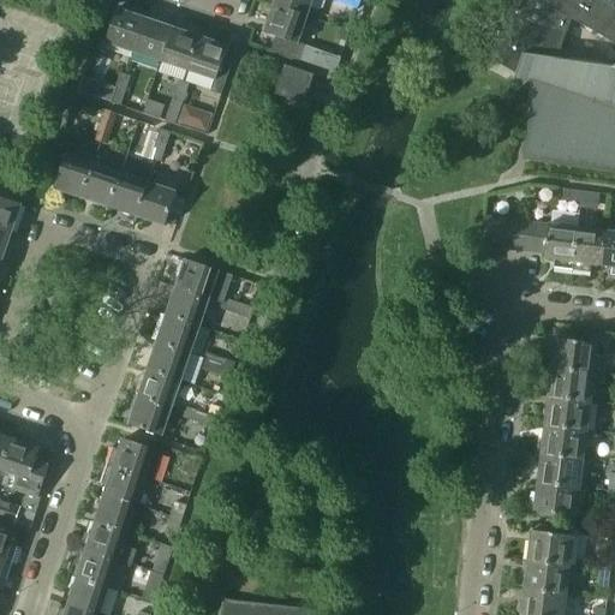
[(273,0),(272,5),(306,17),(310,9),(317,11),(323,9),(326,0),(273,0)]
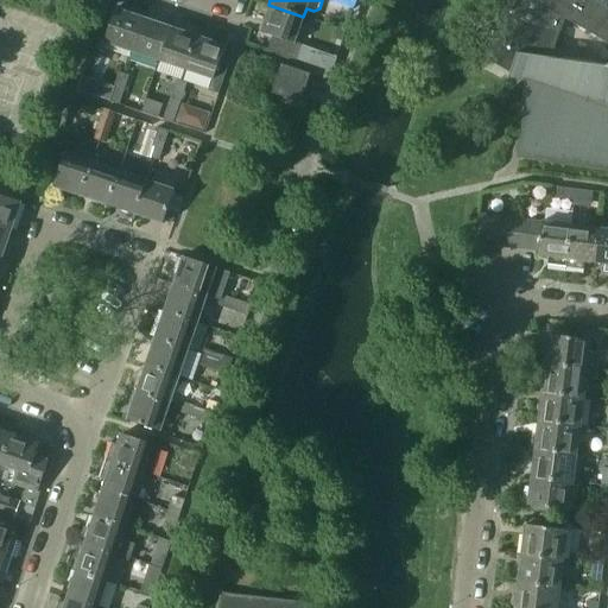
[(525,107),(519,159),(607,171),(607,0),(505,0),(485,58),(512,74),(510,77),(520,80),(526,81),(523,107),(525,107)]
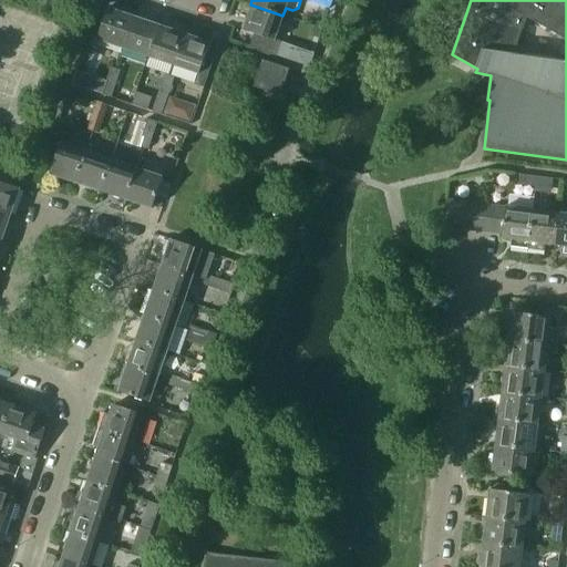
[(275,40),(282,16),(250,4),(243,30),(255,34),(250,45),(249,45),(249,47),(277,57),(282,42),(275,40)]
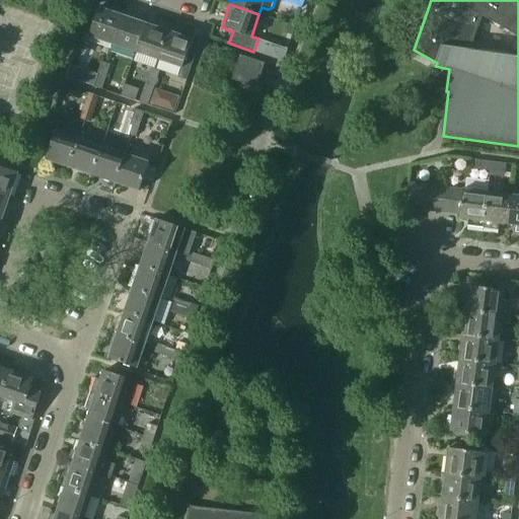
[(112,46),(122,16),(97,7),(87,38),(112,46)]
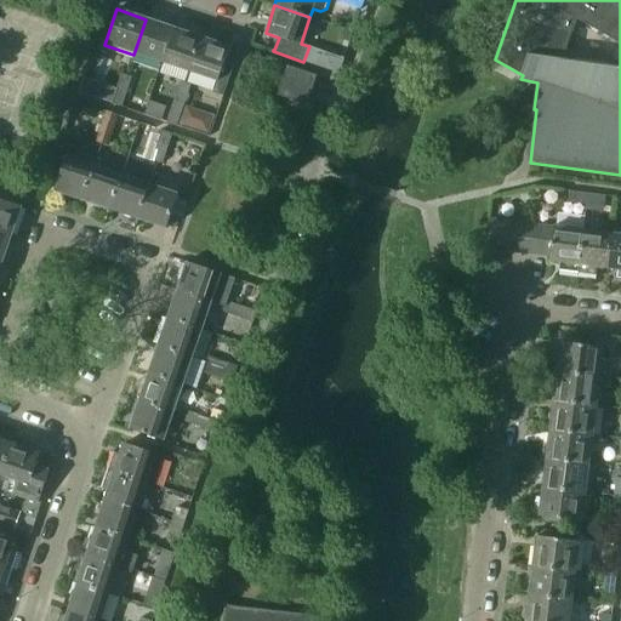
[(134,55),(163,64),(175,29),(146,20),(134,55)]
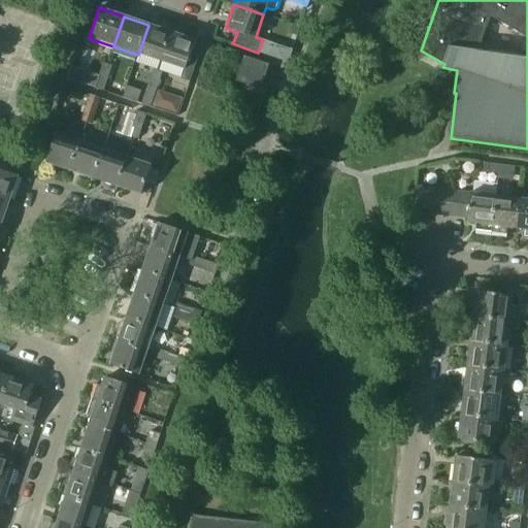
[(138,55),(161,62),(171,32),(149,25),(138,55)]
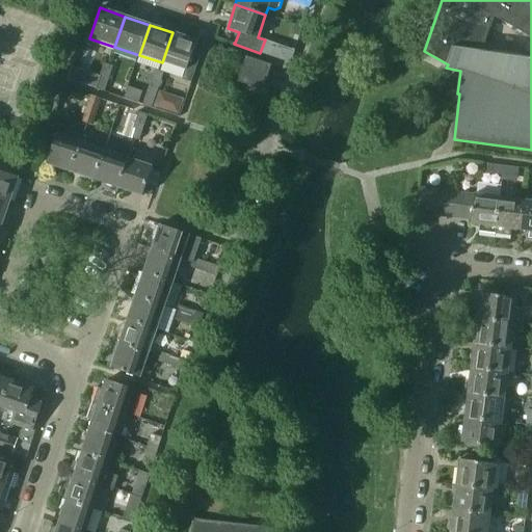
[(173,32),(162,62),(185,71),(182,79),(190,82),(200,55),(192,52),(196,41),(173,32)]
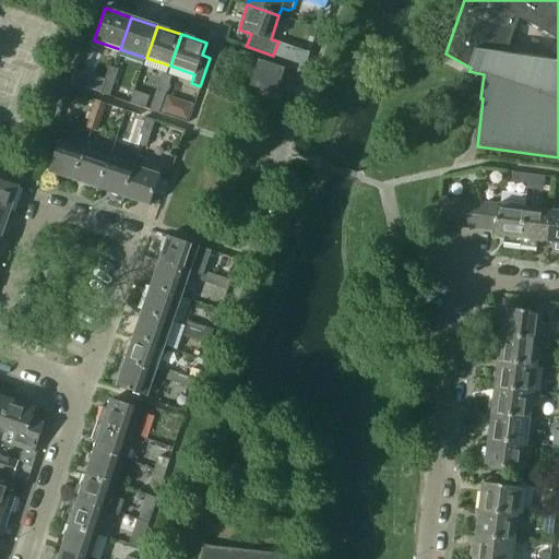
[(299,40),(296,49),(309,54),(312,45),(299,40)]
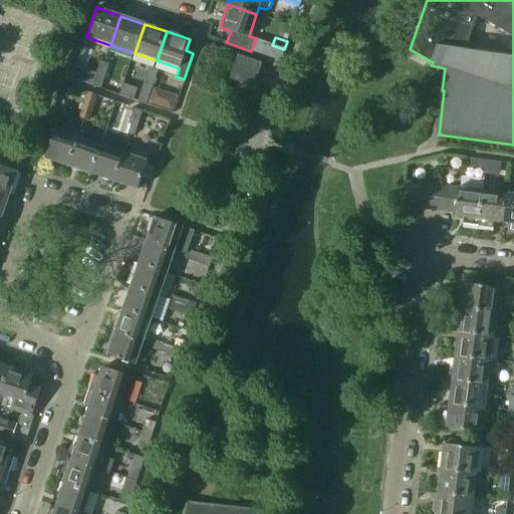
[(236,54),(228,78),(254,87),(262,63),(236,54)]
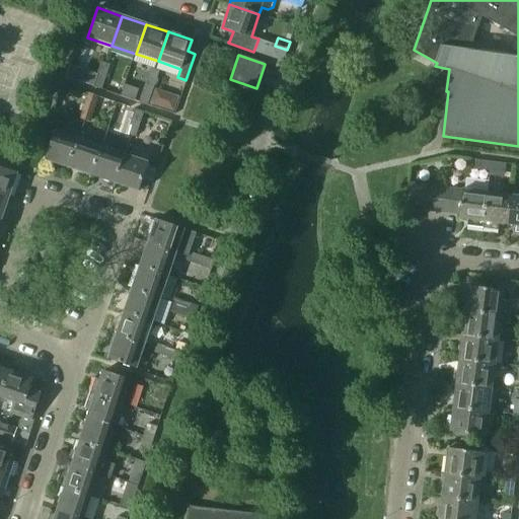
[(99,61),(95,75),(104,78),(109,65),(99,61)]
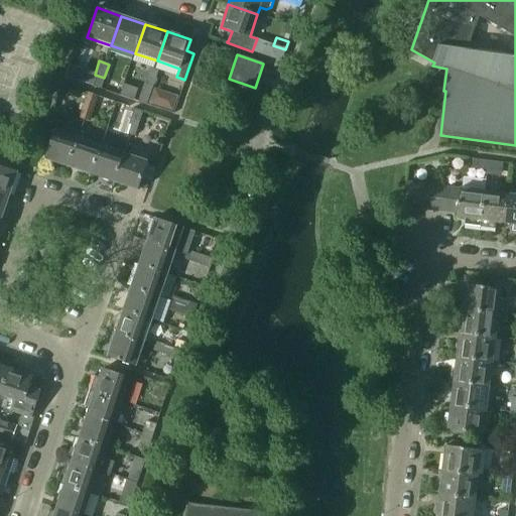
[(149,69),(145,78),(155,81),(158,72),(149,69)]
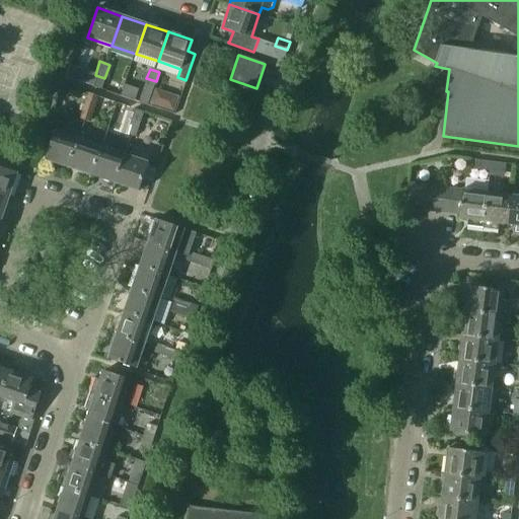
[(104,78),(95,75),(91,86),(100,90),(104,78)]
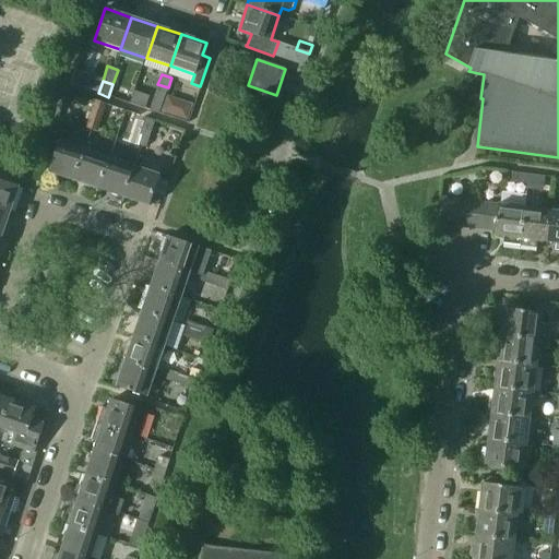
[(168,87),(157,84),(149,110),(158,115),(168,87)]
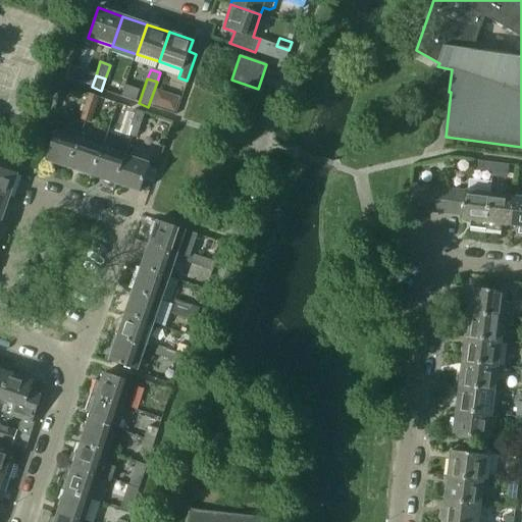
[(85,107),(94,110),(98,99),(89,95),(85,107)]
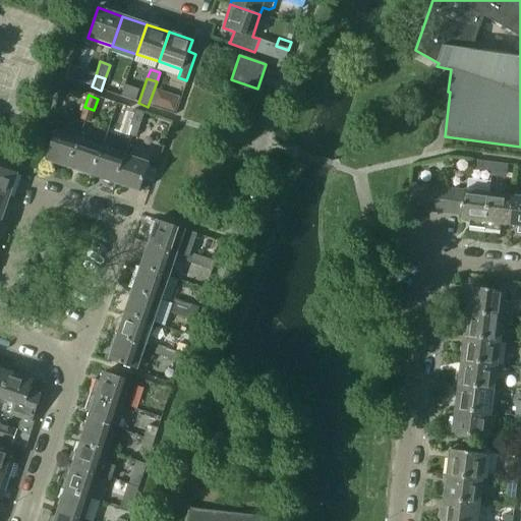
[(94,110),(84,107),(79,120),(90,123),(94,110)]
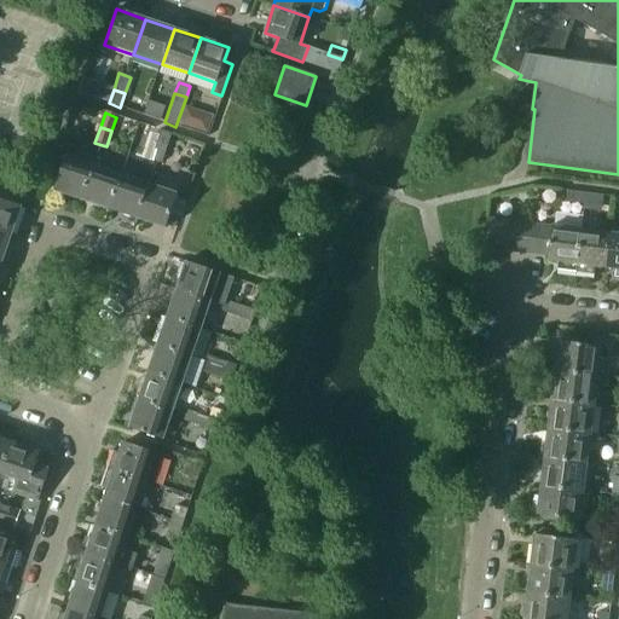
[(156,145),(167,149),(172,137),(161,132),(156,145)]
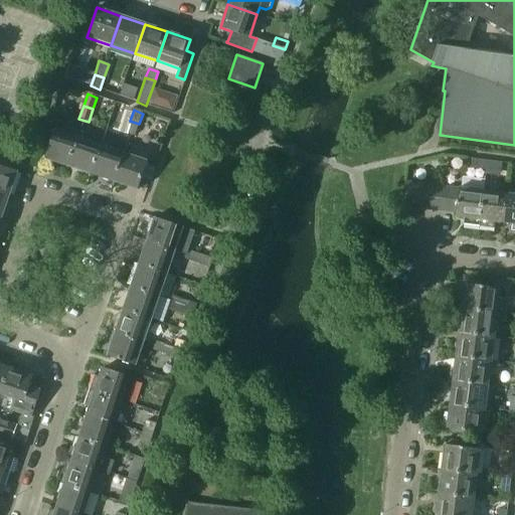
[(139,124),(130,121),(125,135),(135,138),(139,124)]
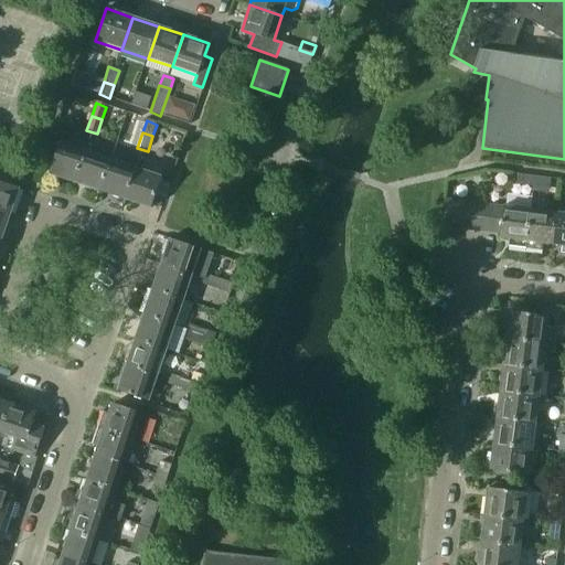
[(74,183),(85,152),(59,144),(49,174),(74,183)]
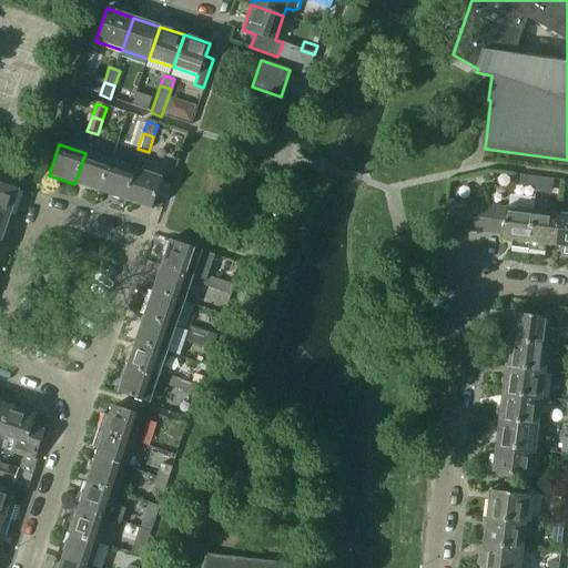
[(74,184),(100,193),(111,161),(85,153),(74,184)]
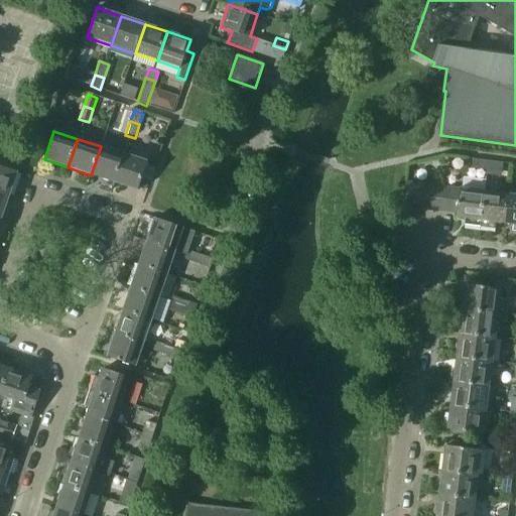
[(91,175),(114,183),(124,154),(101,146),(91,175)]
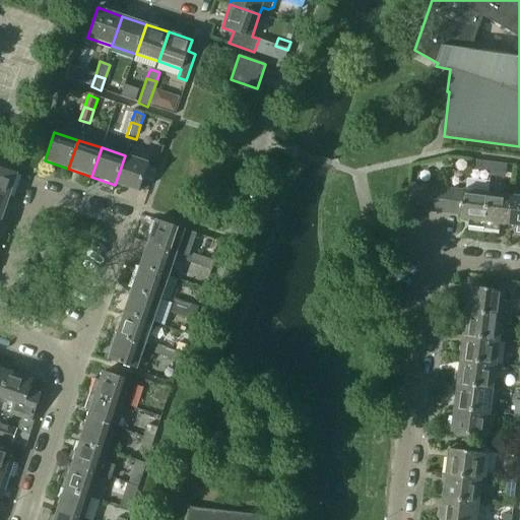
[(125,155),(115,185),(138,192),(142,181),(147,166),(148,164),(125,155)]
